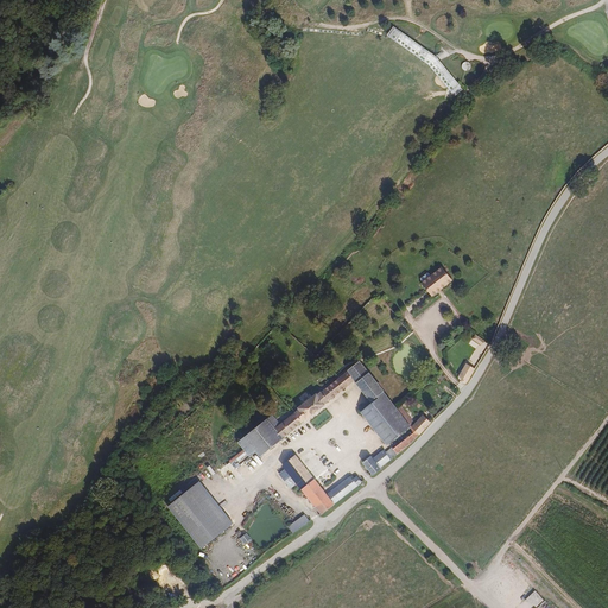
[(445,50),(435,55),(437,61),(448,56),(445,50)]
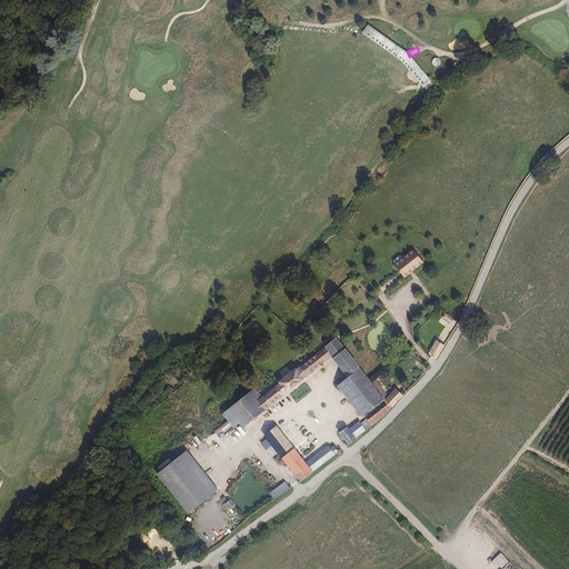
[(423,263),(413,251),(396,266),(406,278),(423,263)]
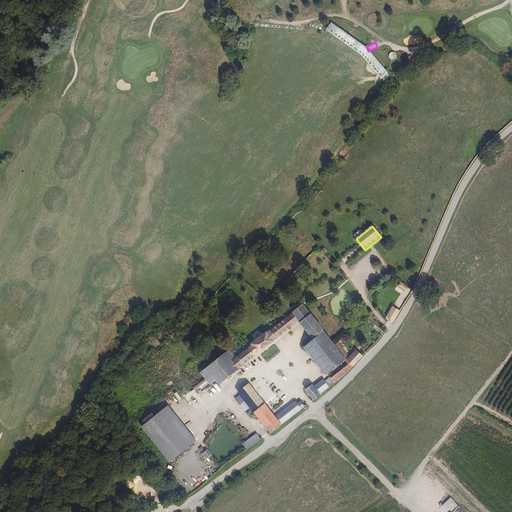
[(231,349),(225,353),(202,373),(207,379),(199,386),(198,385),(195,387),(201,396),(205,393),(202,389),(210,383),(211,384),(215,382),(219,387),(237,372),(237,370),(299,320),(315,339),(306,346),(327,375),(347,359),(303,303),(286,316),(268,331),(266,330),(250,344),(252,346),(238,357),(231,349)]
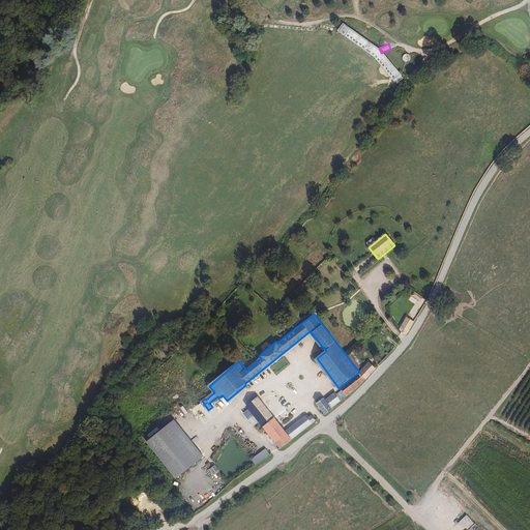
[(407,334),(415,321),(407,317),(400,329),(407,334)]
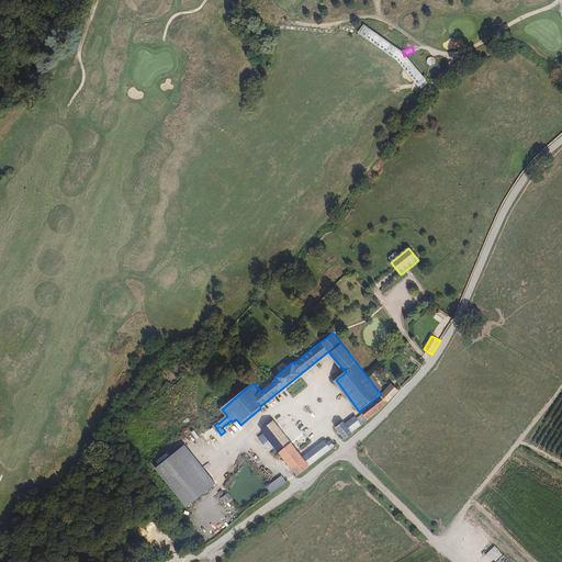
[(391,400),(400,390),(393,383),(384,394),(391,400)]
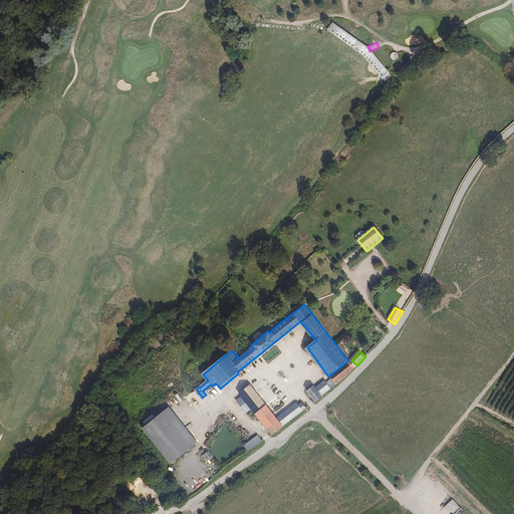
[(354,368),(351,364),(332,379),(336,386),(354,368)]
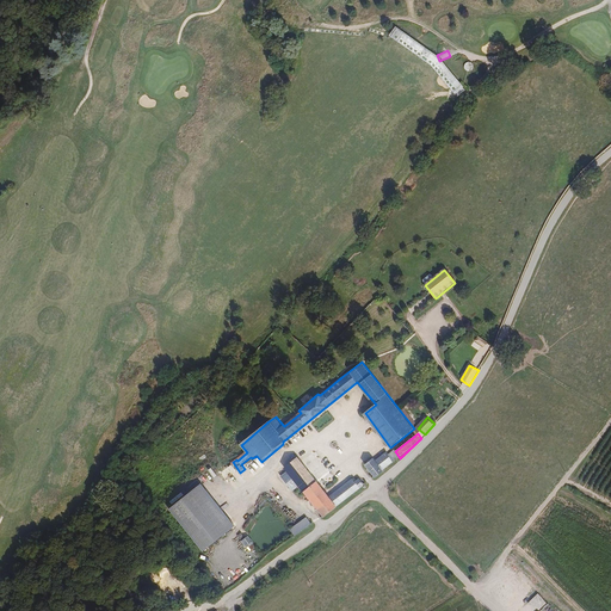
[(315,483),(321,489),(334,479),(312,452),(298,462),(315,483)]
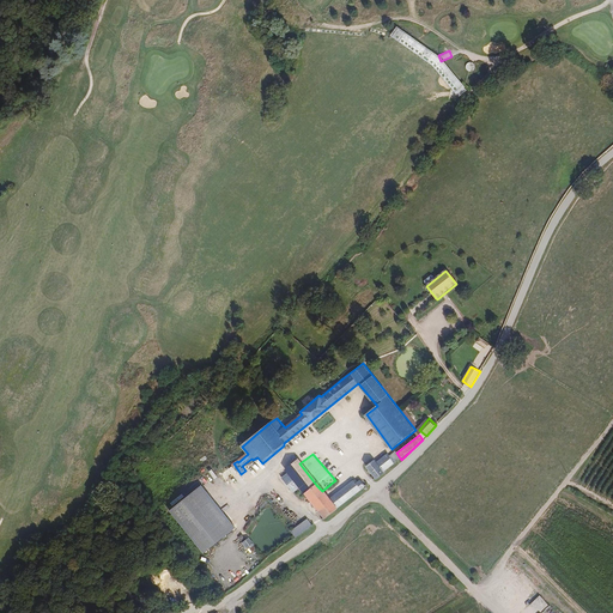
[(366,467),(376,479),(394,466),(386,455),(375,463),(374,462),(366,467)]
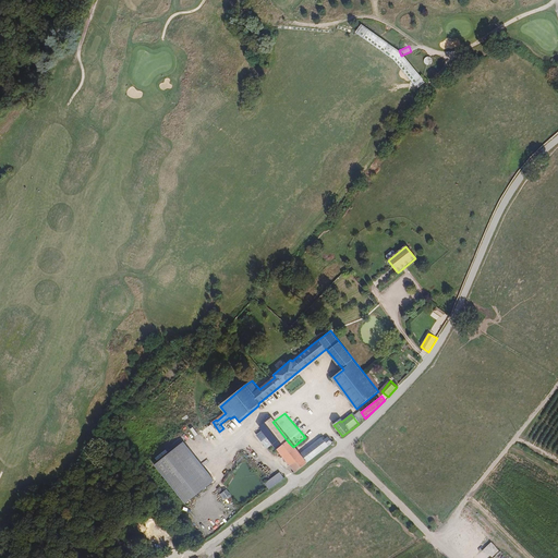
[(288,441),(273,422),(268,417),(257,426),(261,431),(255,436),(267,450),(274,446),(296,472),(307,464),(300,457),(293,447),(288,441)]
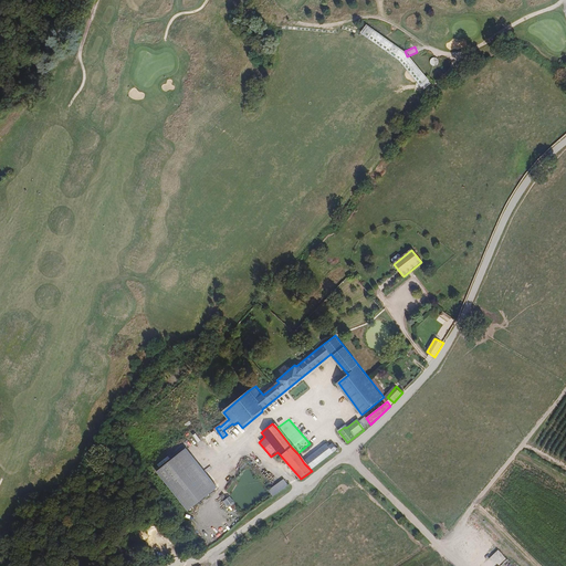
[(327,449),(332,454),(337,450),(333,444),(327,449)]
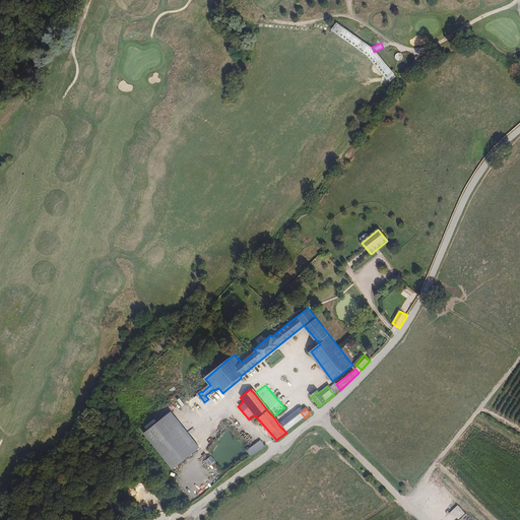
[(286,433),(305,417),(301,412),(299,410),(279,426),(286,433)]
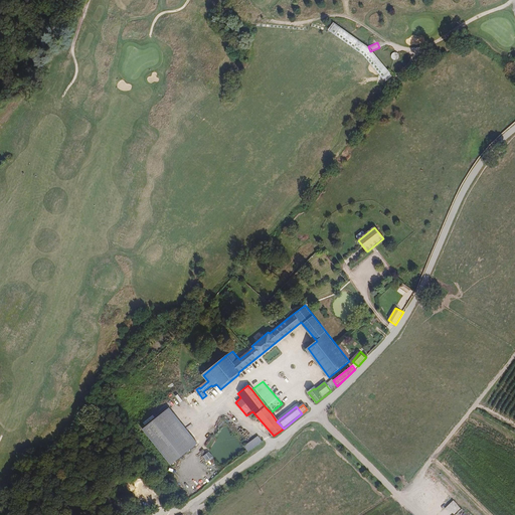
[(169,408),(142,430),(171,465),(198,444),(169,408)]
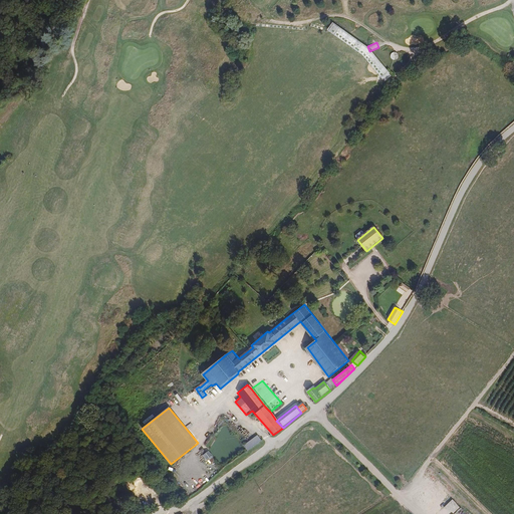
[(249,451),(263,441),(258,435),(245,445),(249,451)]
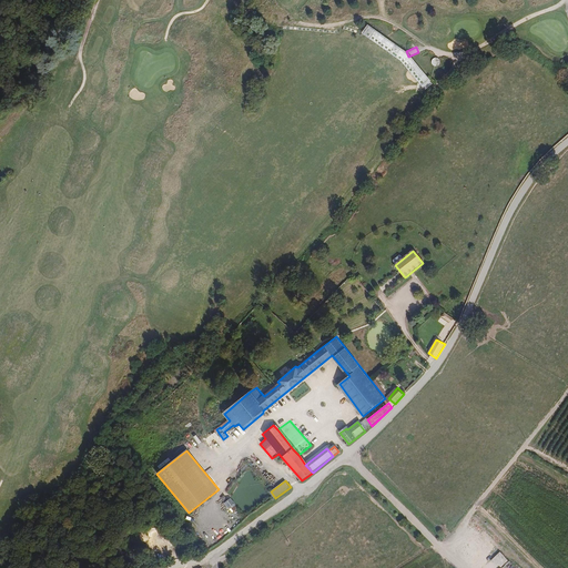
[(223,501),(231,510),(236,507),(229,498),(223,501)]
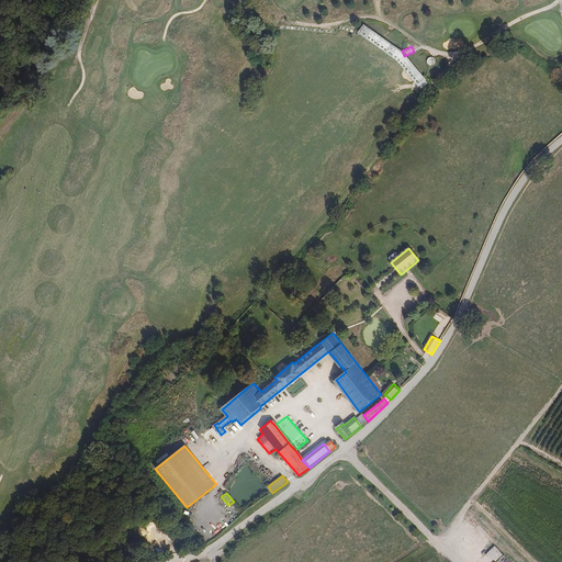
[(465,523),(470,527),(474,524),(470,518),(465,523)]
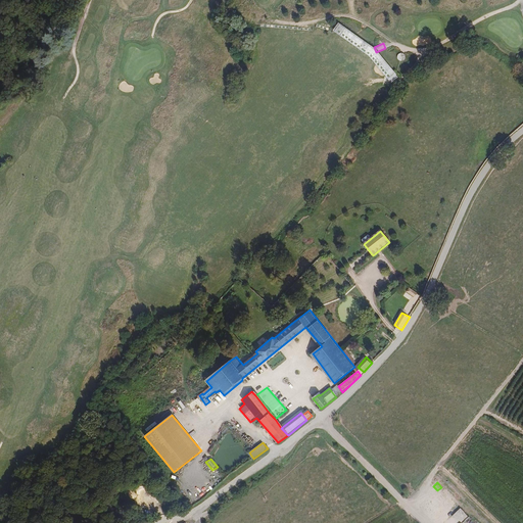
[(456,522),(463,522),(468,518),(460,508),(450,517),(456,522)]
